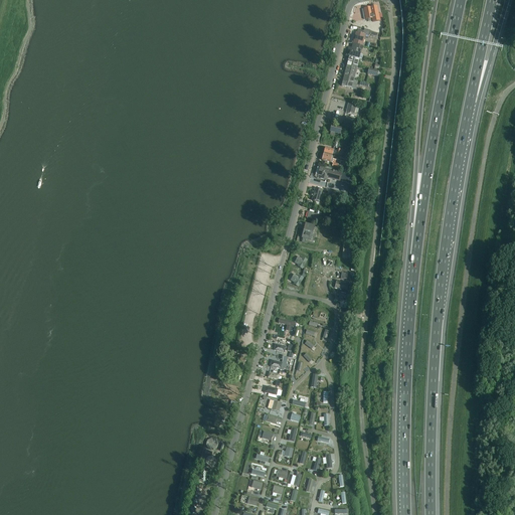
[(380,21),(377,6),(363,8),(365,20),(371,19),(372,22),(380,21)]
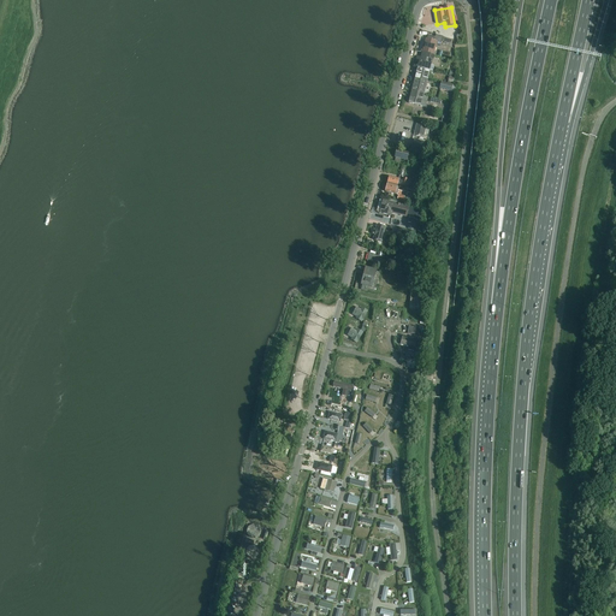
[(421,53),(433,57),(437,42),(427,40),(426,39),(421,53)]
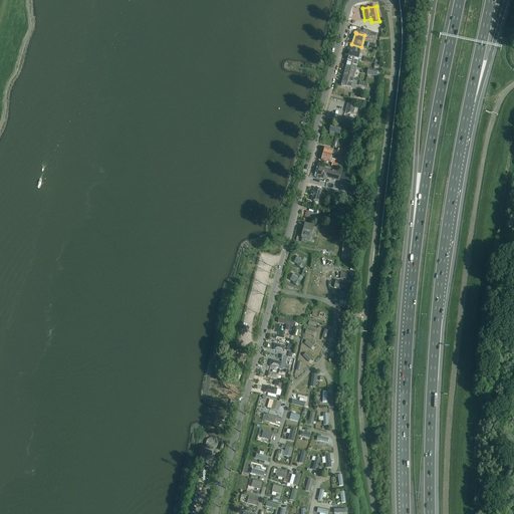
[(358,59),(361,47),(351,44),(348,56),(358,59)]
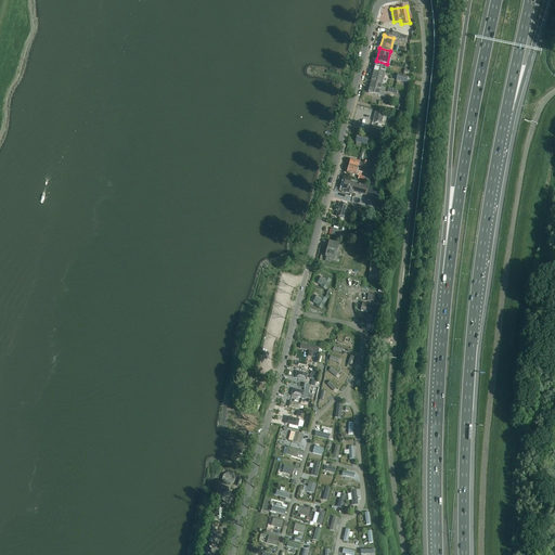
[(387,64),(376,61),(374,68),(376,69),(376,68),(378,69),(378,68),(385,71),(387,64)]
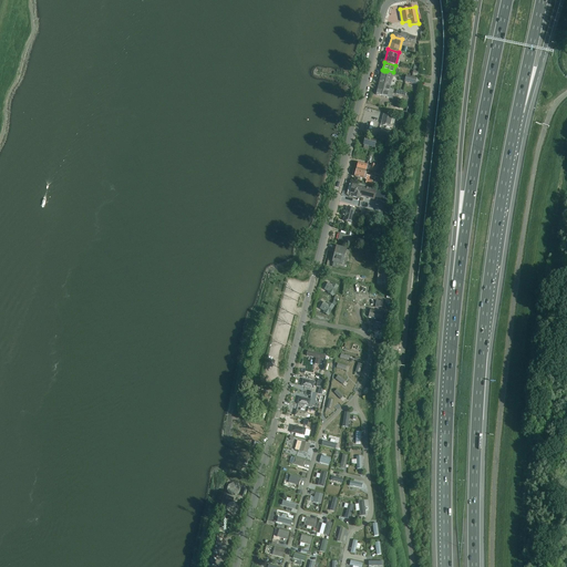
[(381,74),(379,84),(389,88),(393,72),(387,70),(387,71),(384,70),(384,71),(382,70),(381,74)]
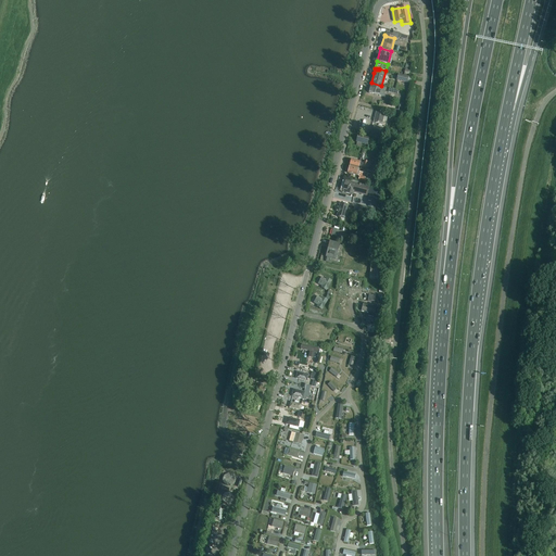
[(397,74),(396,80),(402,81),(407,83),(409,84),(411,84),(412,79),(412,78),(411,78),(408,77),(397,74)]
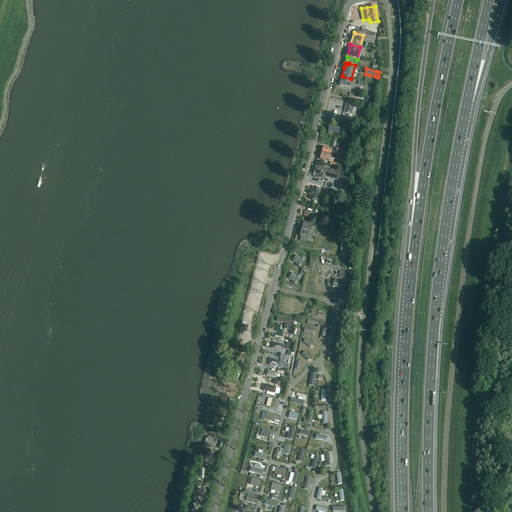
[(342,76),(339,86),(349,88),(354,89),(354,81),(351,80),(351,79),(342,76)]
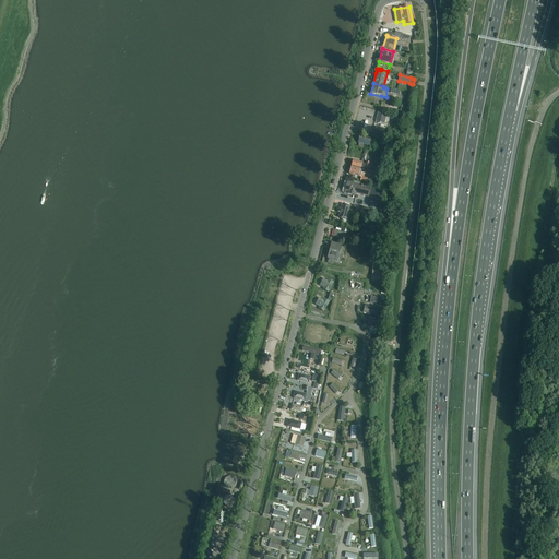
[(394,109),(393,109),(392,113),(400,115),(400,113),(404,114),(406,105),(402,104),(400,110),(394,108),(394,109)]
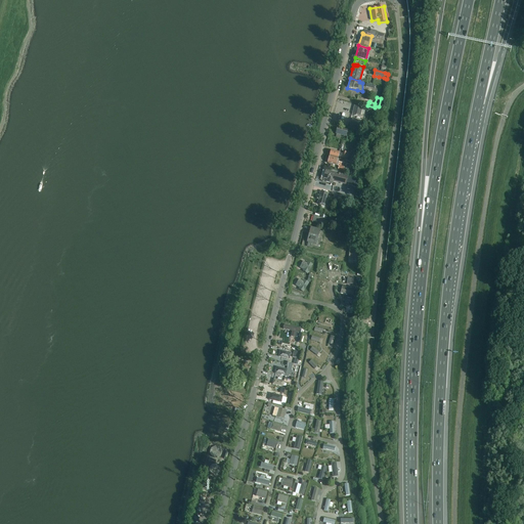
[(361,114),(364,115),(365,108),(354,105),(352,114),(360,116),(361,114)]
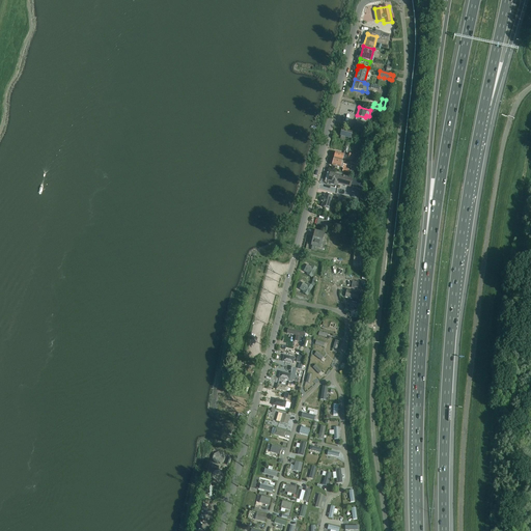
[(357,121),(355,128),(365,131),(366,123),(357,121)]
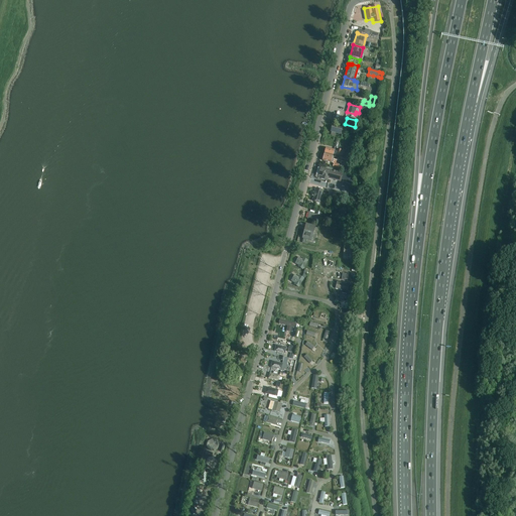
[(332,125),(331,132),(341,135),(343,128),(332,125)]
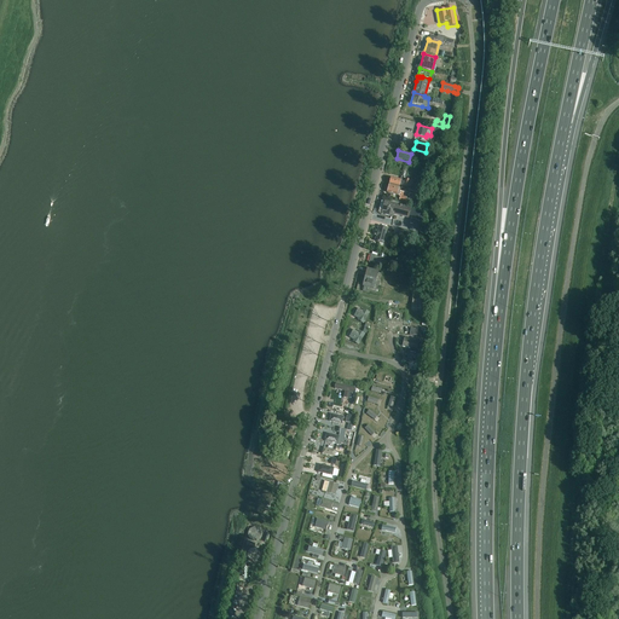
[(389,185),(399,189),(400,184),(410,187),(412,180),(405,179),(404,183),(400,181),(401,180),(391,178),(389,185)]
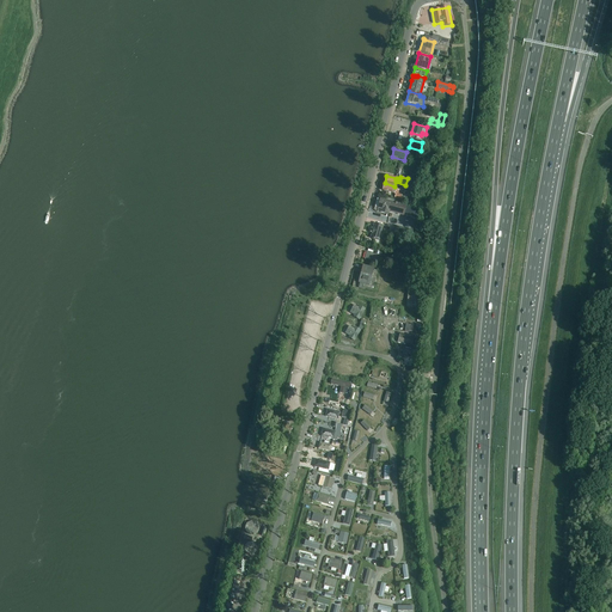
[(385,183),(383,190),(396,194),(395,197),(401,199),(402,195),(398,195),(399,190),(393,189),(395,187),(385,183)]
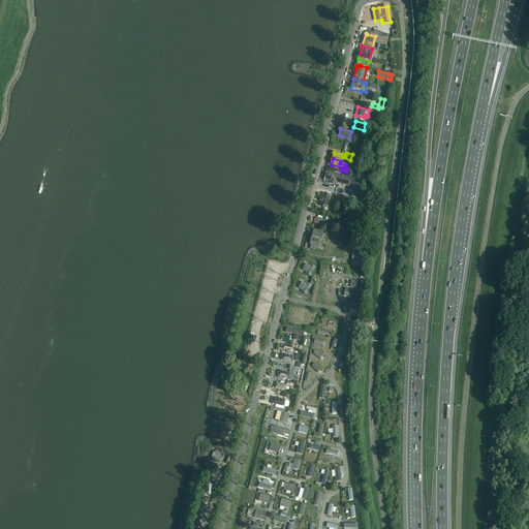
[(327,181),(330,182),(329,184),(336,186),(337,184),(348,187),(351,179),(329,173),(329,174),(327,181)]
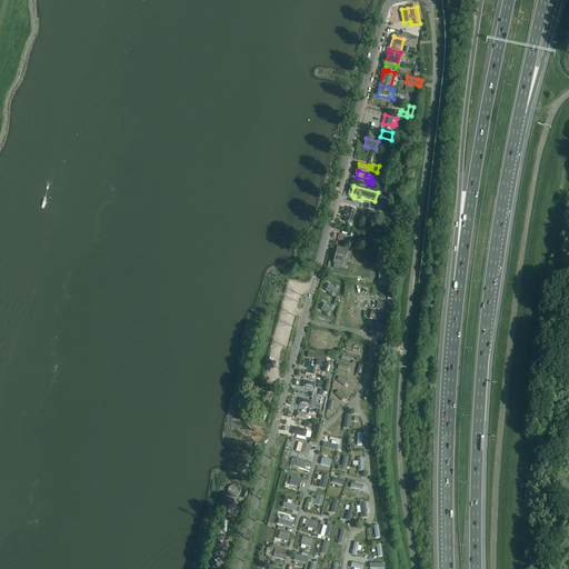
[(356,210),(348,208),(345,221),(347,222),(348,223),(348,222),(352,223),(356,210)]
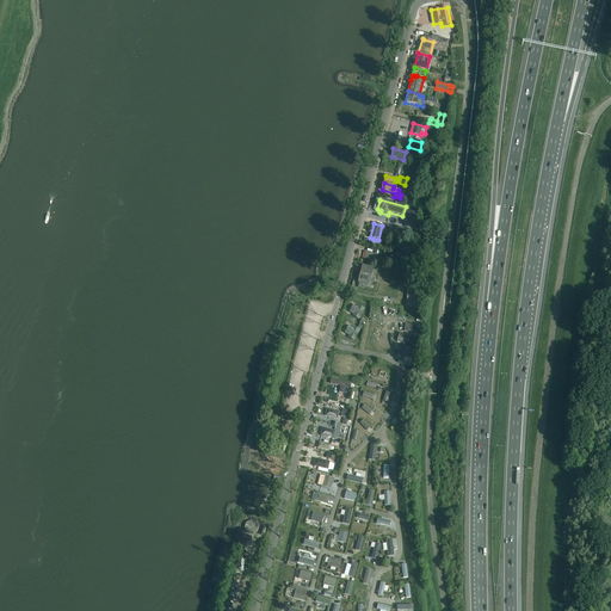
[(395,226),(393,234),(400,235),(402,228),(395,226)]
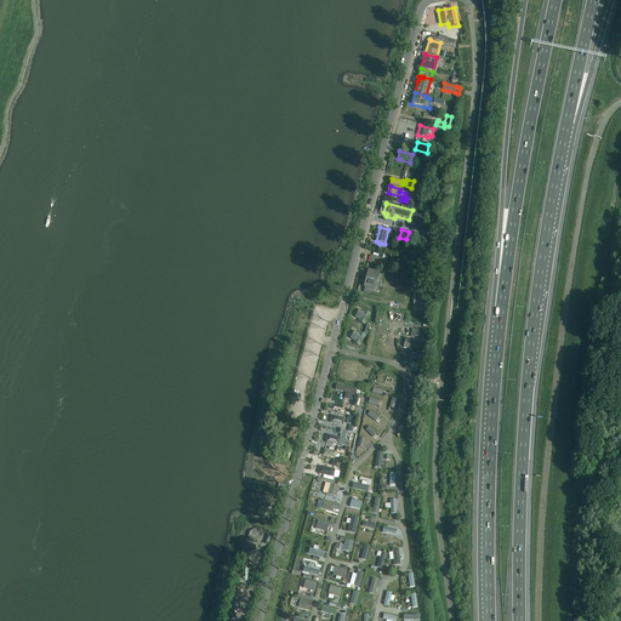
[(389,261),(391,255),(382,252),(381,257),(380,258),(376,257),(371,256),(370,263),(374,265),(377,265),(379,262),(381,263),(382,258),(386,260),(389,261)]
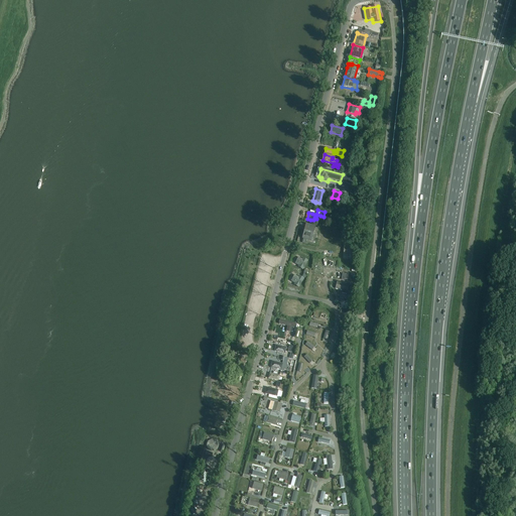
[(311,241),(314,227),(306,225),(302,238),(311,241)]
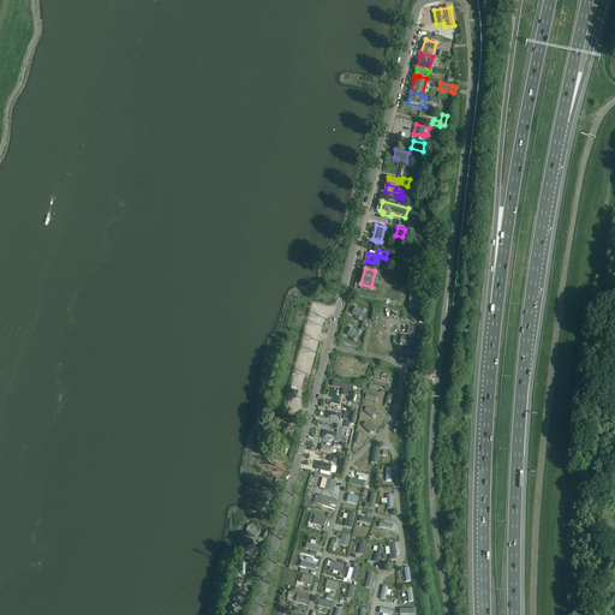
[(386,305),(394,308),(402,310),(405,305),(395,303),(396,300),(387,298),(386,305)]
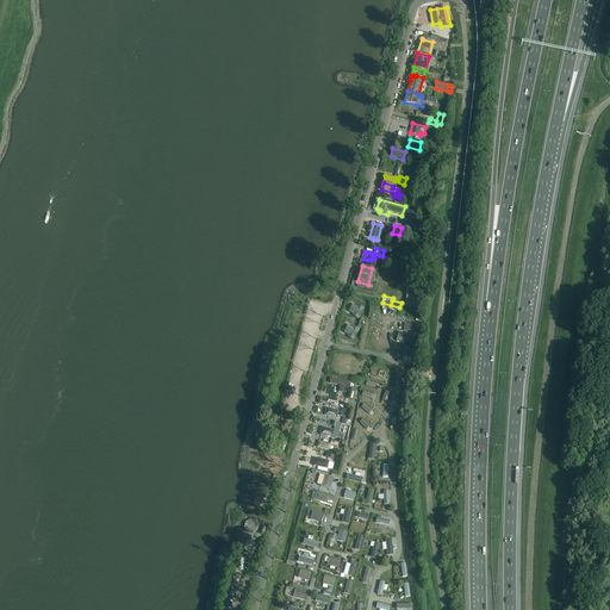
[(349,311),(353,315),(352,316),(358,319),(363,309),(358,305),(356,306),(353,304),(349,311)]
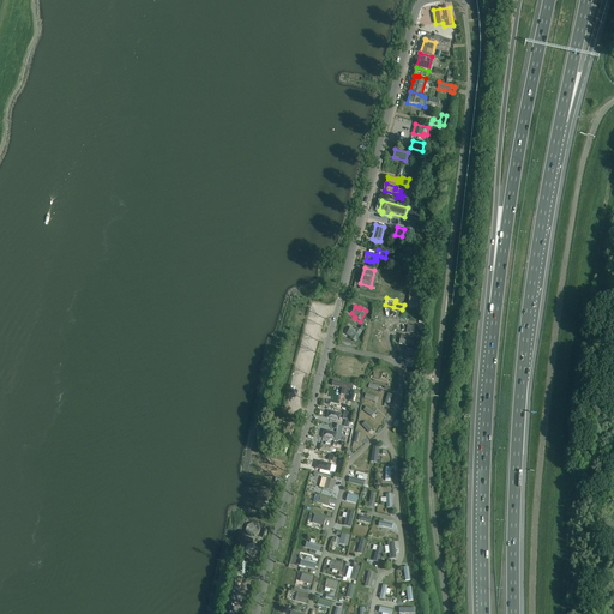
[(355,342),(361,332),(356,329),(355,330),(350,327),(347,335),(350,337),(349,339),(355,342)]
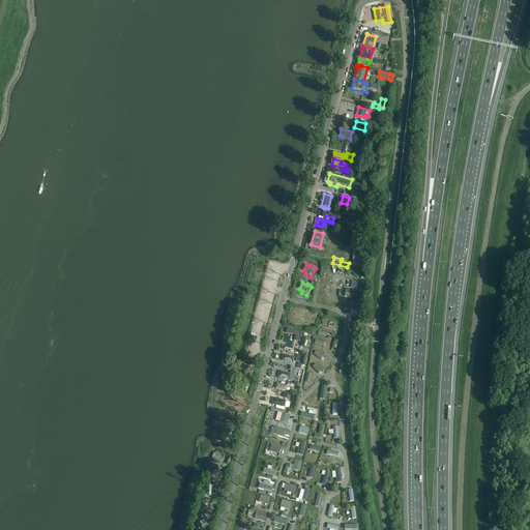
[(361,294),(346,290),(345,296),(351,298),(350,300),(356,302),(356,299),(361,300),(361,297),(361,294)]
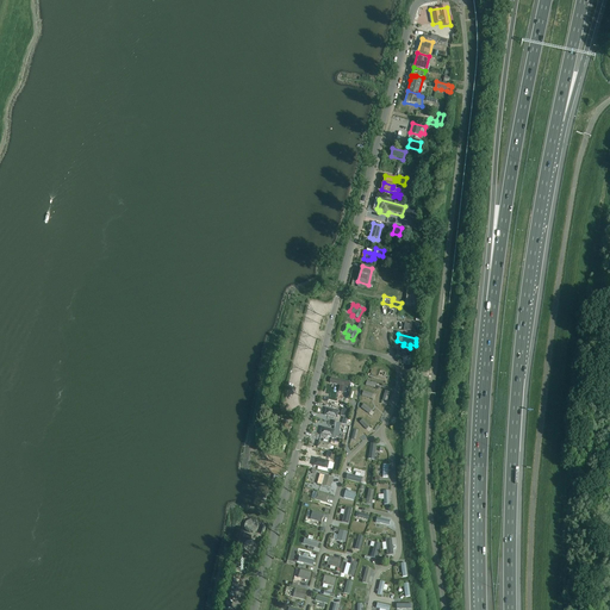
[(371,367),(368,379),(387,384),(391,372),(391,371),(390,371),(372,366),(371,366),(371,367)]
